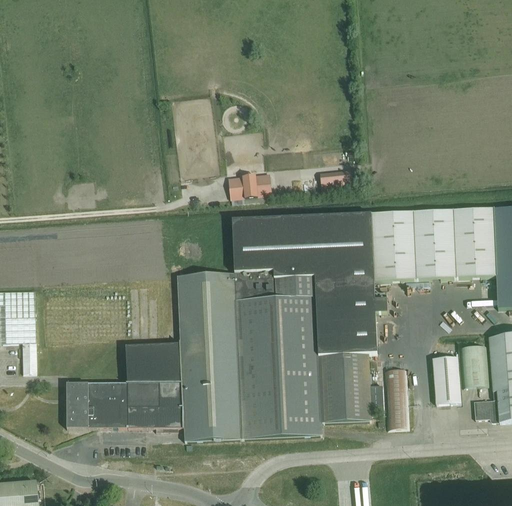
[(270,171),(229,175),(231,197),(232,197),(260,194),(272,193),(270,171)]
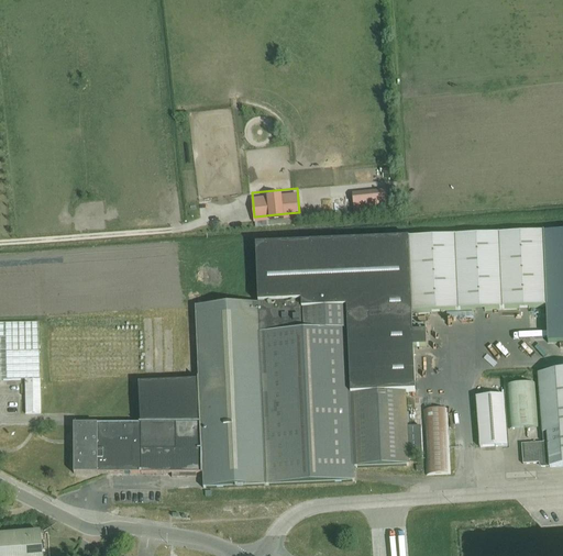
[(562,224),(543,226),(547,302),(548,336),(562,335),(562,224)]
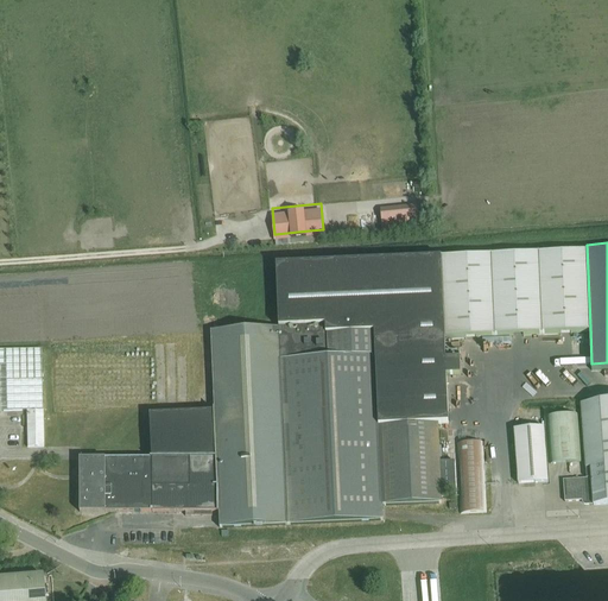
[(444,355),(443,346),(443,334),(590,327),(587,245),(277,259),(279,323),(209,327),(213,406),(149,410),(150,454),(78,455),(78,508),(101,507),(187,504),(187,510),(213,508),(213,504),(219,504),(219,522),(381,514),(381,501),(439,499),(439,494),(454,493),(453,459),(437,460),(436,421),(447,419),(444,372),(460,372),(458,355),(444,355)]
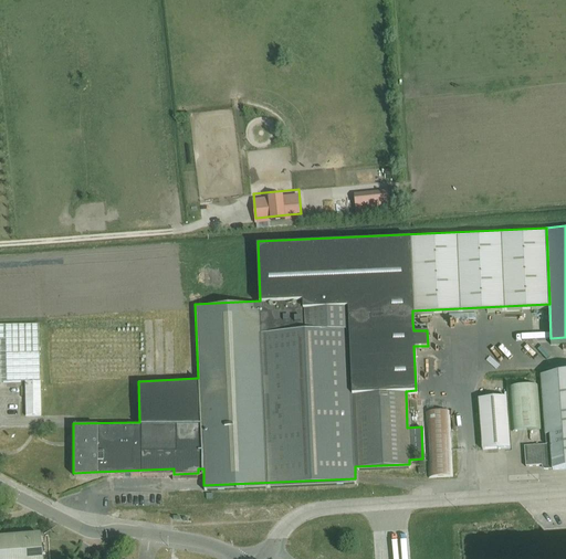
[(0,376),(40,376),(39,319),(0,319),(0,376)]
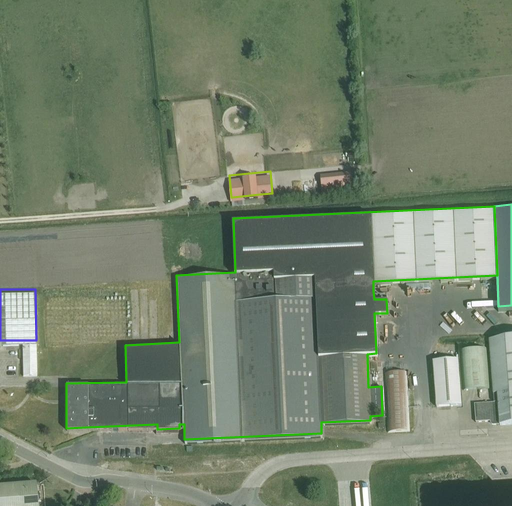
[(511,333),(488,336),(492,389),(497,389),(497,399),(474,401),(475,419),(491,417),(491,419),(492,420),(493,421),(500,421),(500,422),(511,421),(511,333)]
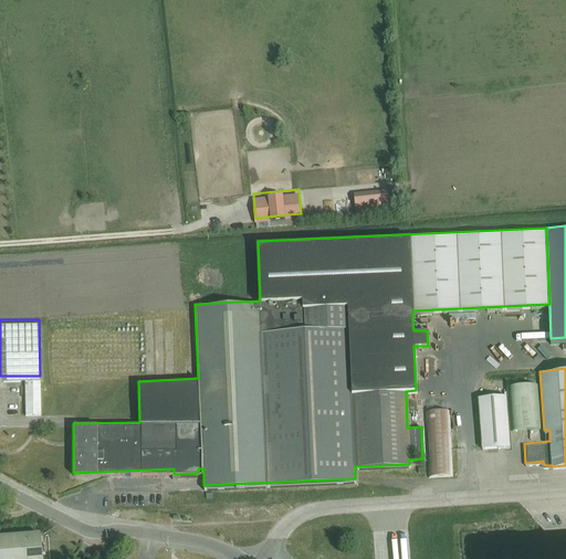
[(24,411),(40,411),(40,377),(24,377),(24,411)]
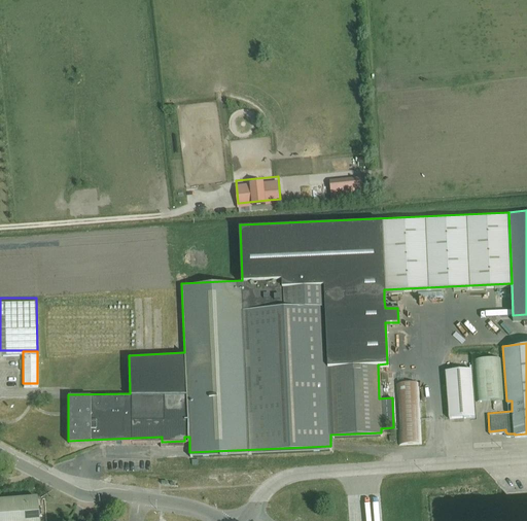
[(499,354),(476,356),(479,397),(502,396),(499,354)]
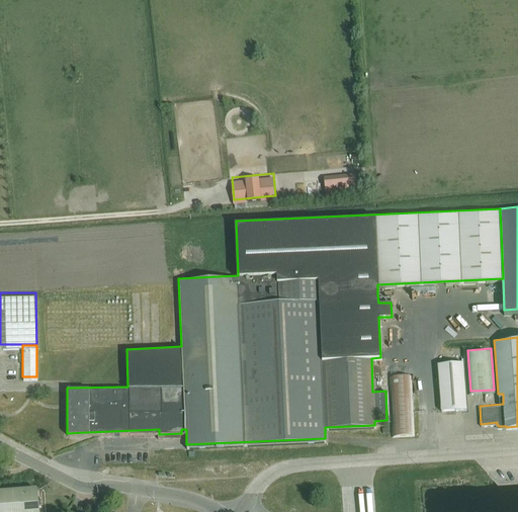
[(440,409),(465,407),(462,360),(437,362),(440,409)]
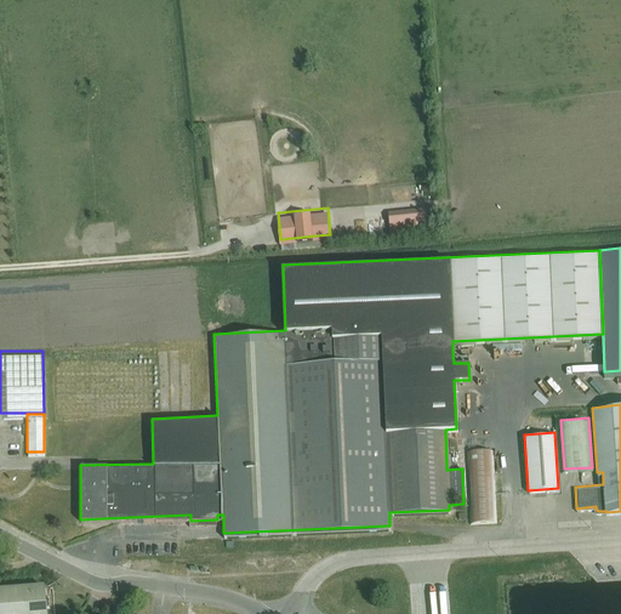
[(493,448),(466,449),(469,521),(496,519),(493,448)]
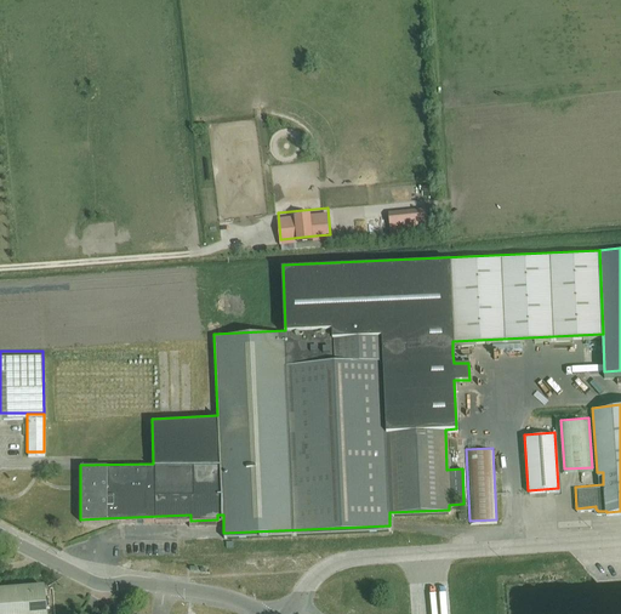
[(0,613),(45,613),(43,581),(0,585),(0,613)]
